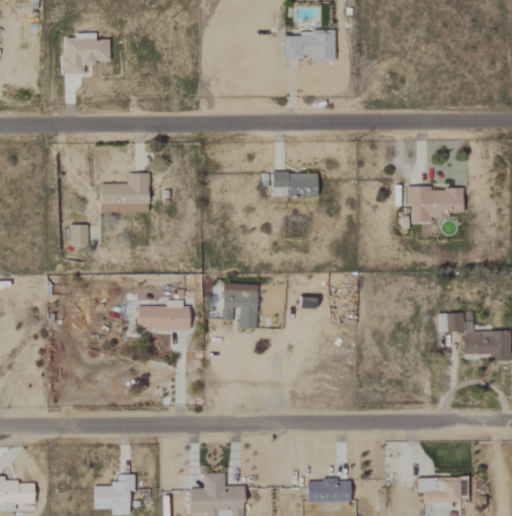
[(335,31),(311,30),(311,35),(286,35),(286,57),(312,58),(312,61),(335,62),(335,31)]
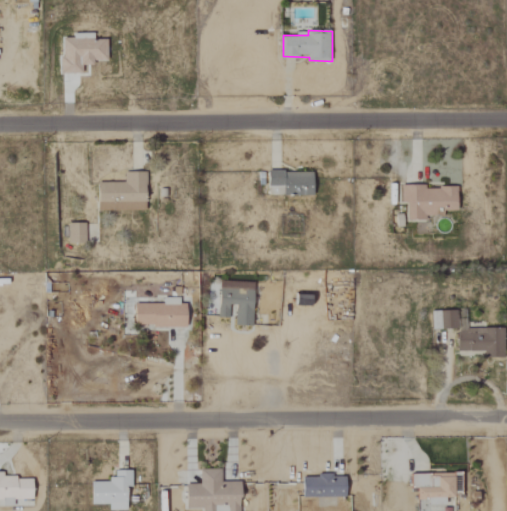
[(84,73),(84,65),(94,64),(94,60),(109,59),(109,38),(95,39),(95,33),(75,33),(75,36),(63,37),(63,73),(84,73)]
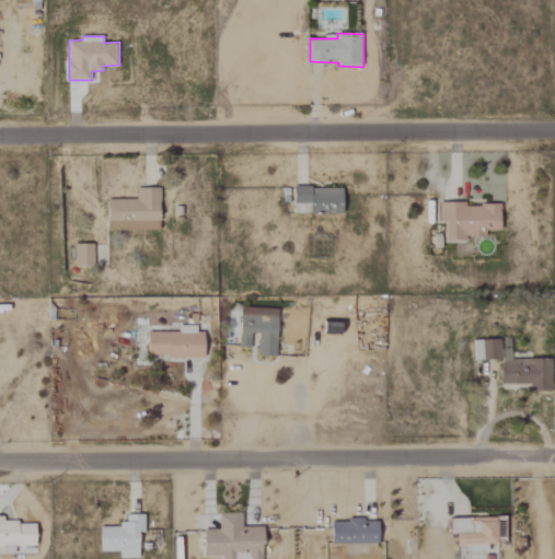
[(345,213),(345,188),(296,187),(295,211),(345,213)]
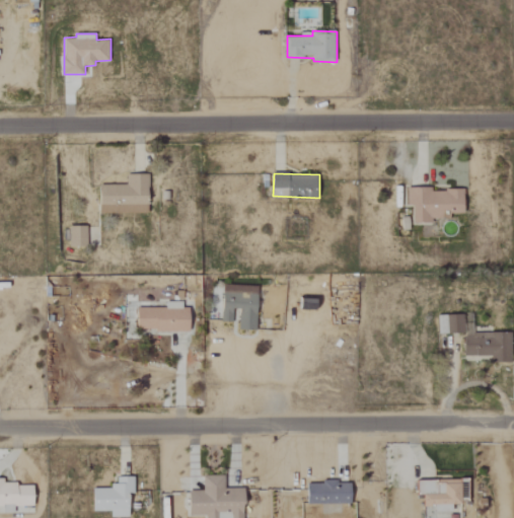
[(150,212),(149,174),(128,174),(128,185),(100,185),(101,213),(150,212)]
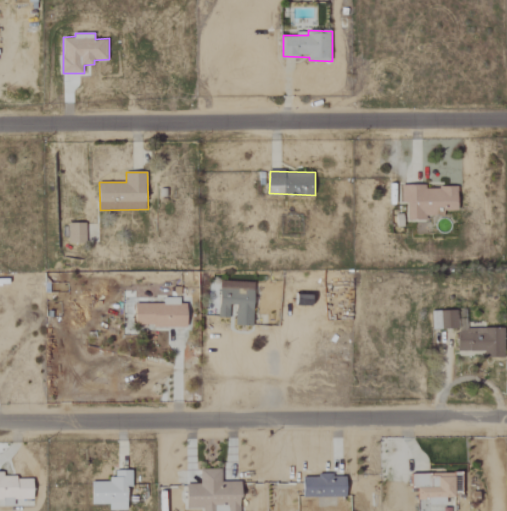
[(409,219),(429,220),(429,215),(446,215),(446,210),(458,210),(459,186),(404,185),(404,203),(409,203),(409,219)]
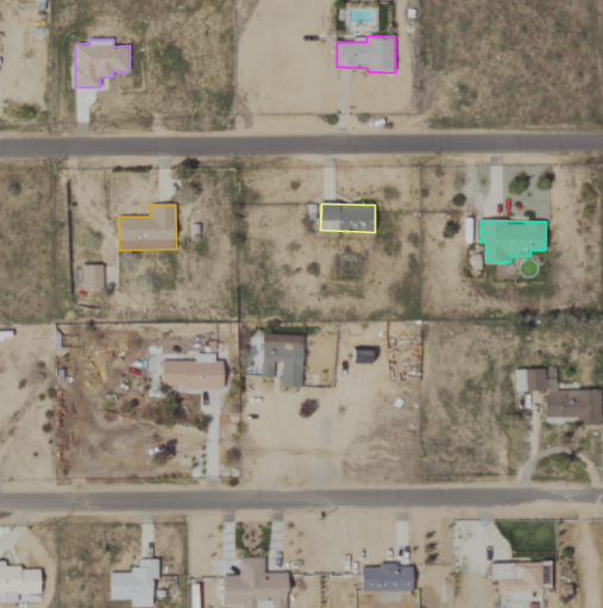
[(105,289),(104,264),(83,265),(83,289),(105,289)]
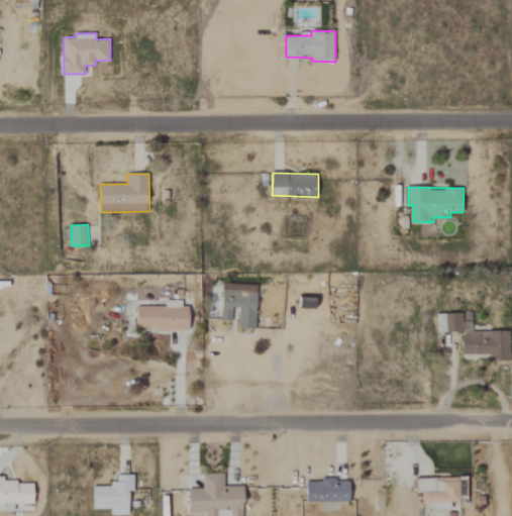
[(223,320),(233,320),(234,307),(240,308),(240,328),(257,329),(258,291),(223,290),(223,320)]
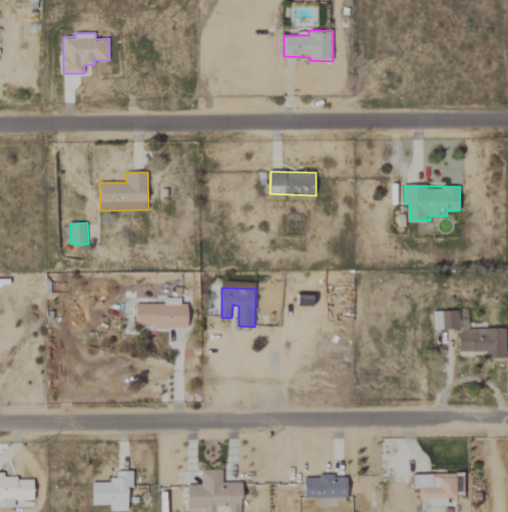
[(298,305),(314,306),(314,295),(298,294),(298,305)]
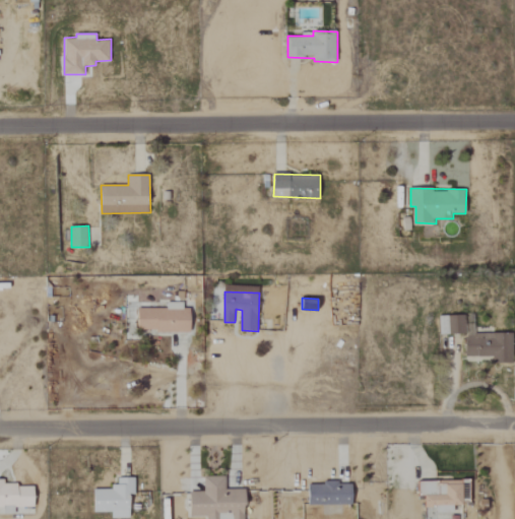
[(169,308),(138,308),(138,330),(190,331),(191,304),(169,304),(169,308)]
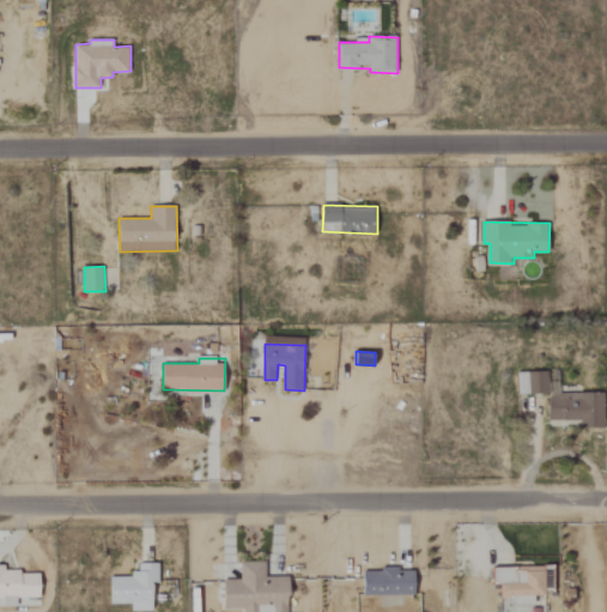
[(520,371),(521,394),(551,393),(551,371),(520,371)]
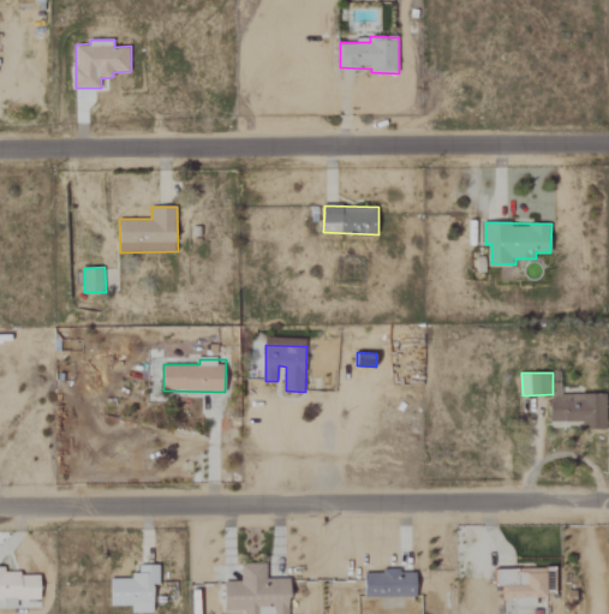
[(553,394),(551,421),(585,422),(585,429),(608,429),(608,395),(553,394)]
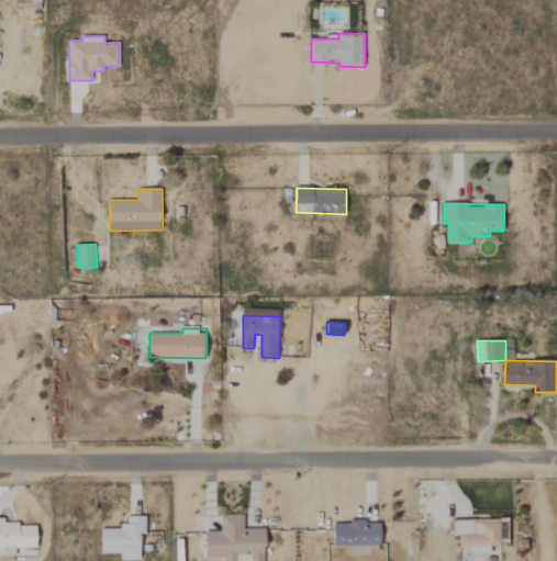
[(207,558),(225,558),(225,560),(265,560),(266,528),(245,528),(245,515),(222,515),(222,531),(207,531),(207,558)]
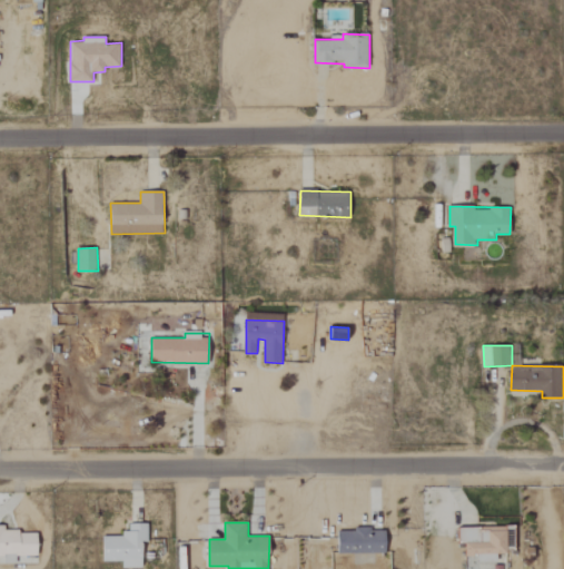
[(124,568),(144,567),(142,542),(149,542),(149,523),(129,525),(129,535),(102,536),(104,561),(124,561),(124,568)]
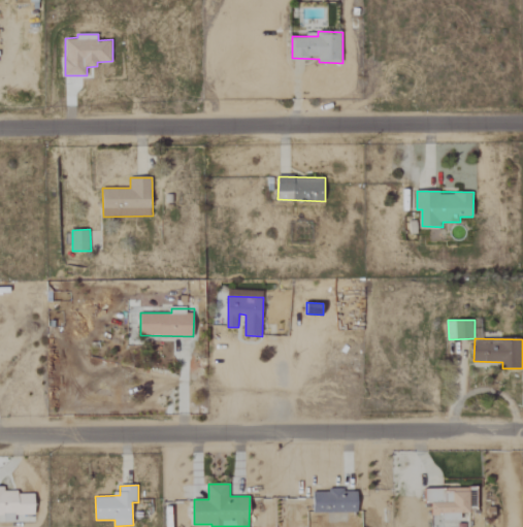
[(35,515),(35,492),(6,492),(6,487),(0,487),(0,521),(17,521),(17,515),(35,515)]
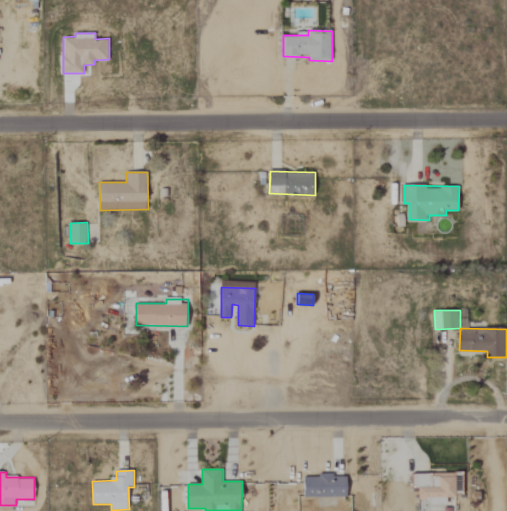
[(413,474),(413,488),(419,488),(419,499),(432,499),(432,505),(448,505),(447,497),(455,497),(455,473),(413,474)]
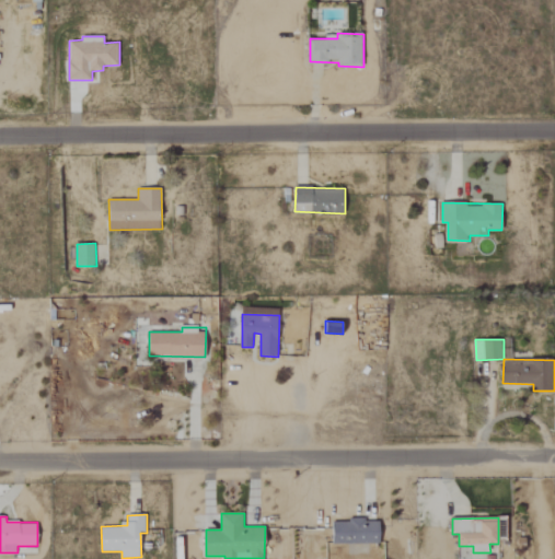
[(381,544),(380,520),(333,520),(333,544),(381,544)]
